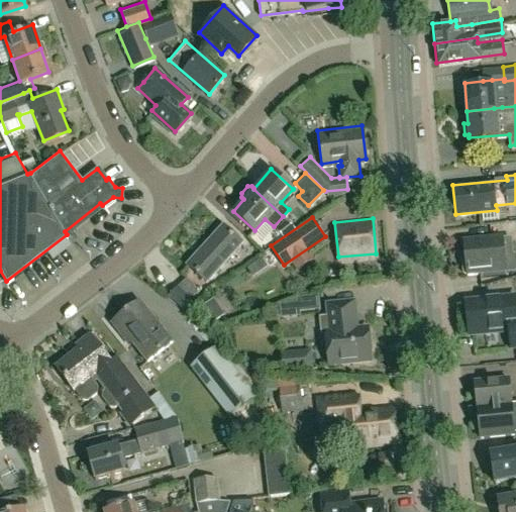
[(206,280),(242,240),(222,222),(186,262),(206,280)]
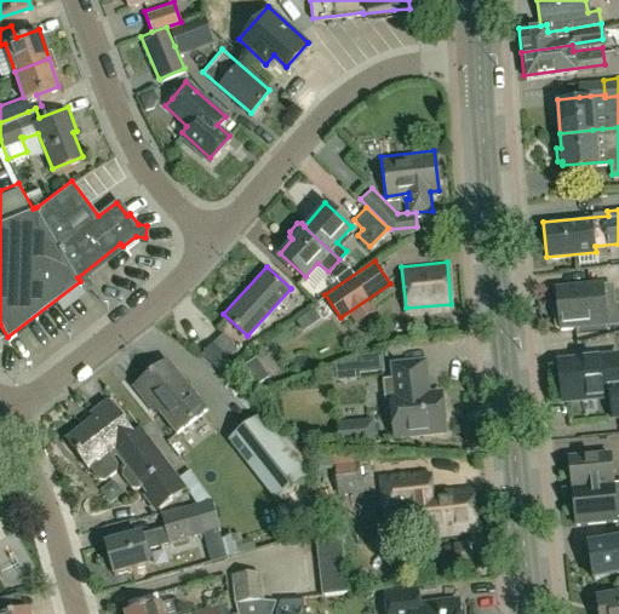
[(605,321),(605,323),(618,321),(618,314),(618,300),(614,300),(612,281),(601,282),(601,279),(555,282),(559,325),(605,321)]
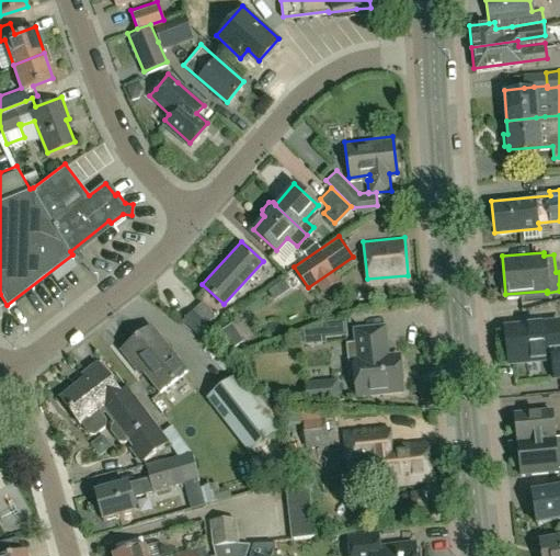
[(180,288),(171,295),(182,313),(191,306),(180,288)]
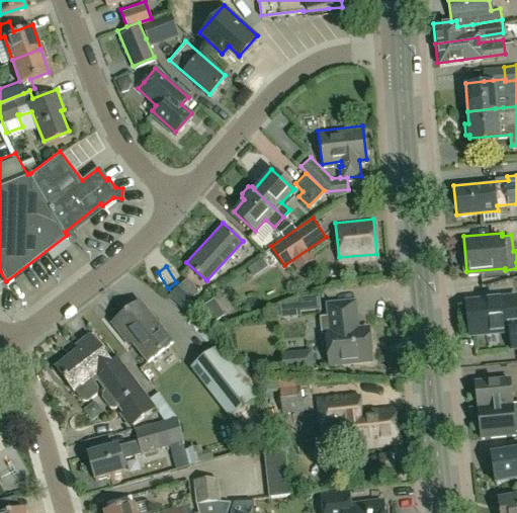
[(516,303),(516,296),(465,301),(468,330),(508,326),(510,346),(516,345),(516,303)]
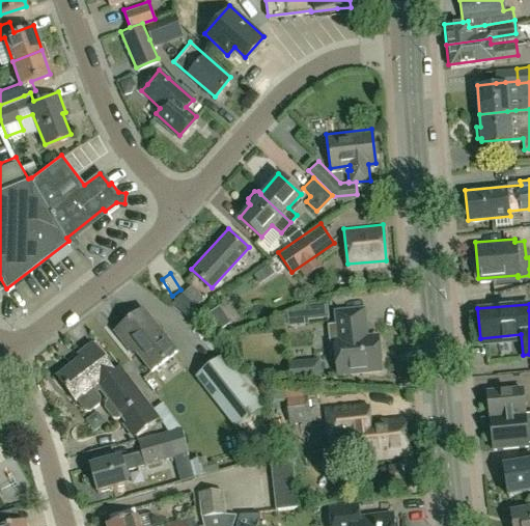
[(365,334),(362,306),(334,309),(336,321),(327,322),(329,339),(332,338),(336,371),(381,366),(377,332),(365,334)]
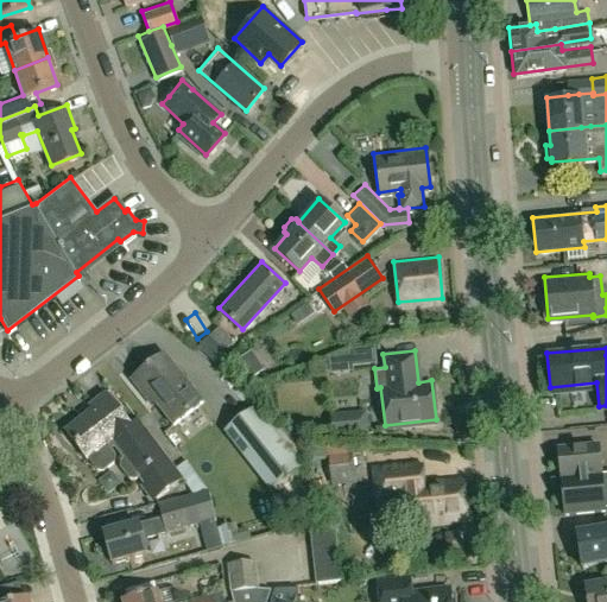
[(156,398),(175,422),(202,399),(164,352),(130,379),(149,404),(156,398)]
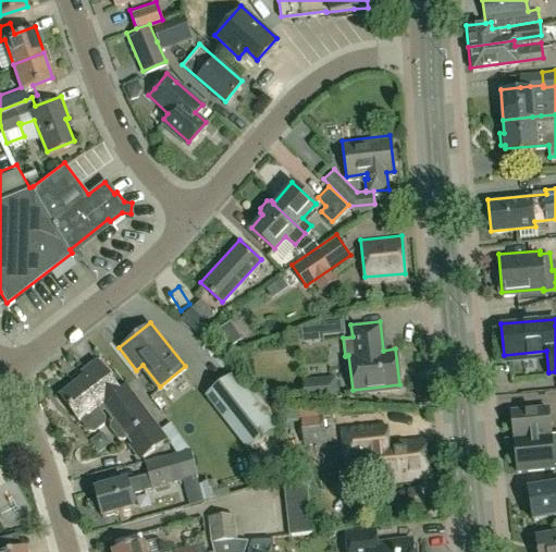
[(118,385),(99,362),(84,373),(83,372),(59,391),(79,417),(81,416),(89,426),(95,426),(104,418),(104,413),(97,403),(99,402),(102,405),(103,404),(113,416),(111,418),(110,422),(118,433),(123,433),(130,428),(136,436),(133,438),(143,451),(167,433),(125,380),(118,385)]
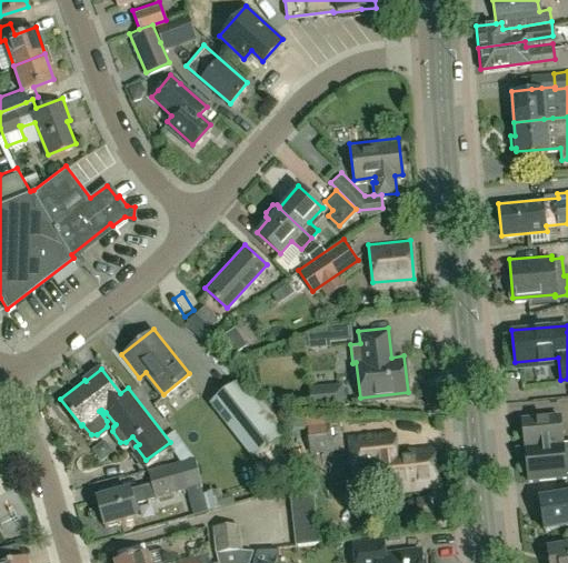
[(280,433),(276,428),(248,392),(237,380),(208,402),(251,455),(280,433)]
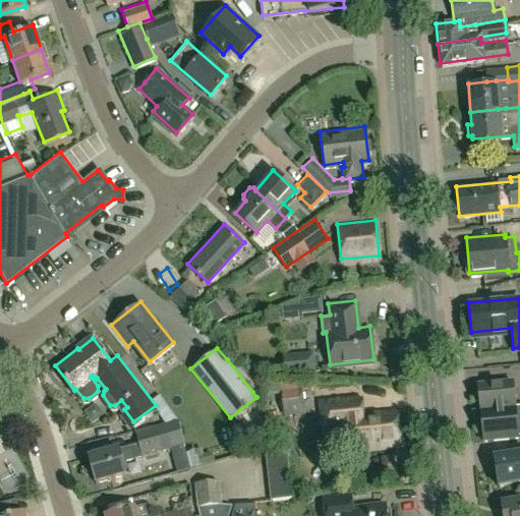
[(281,352),(283,374),(313,370),(311,349),(281,352)]
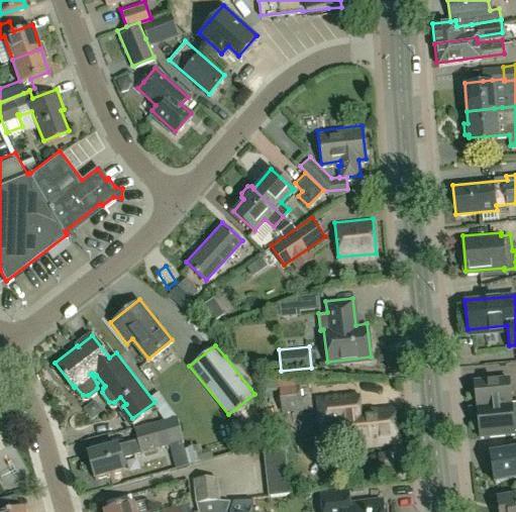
[(298,397),(296,373),(282,374),(283,384),(280,384),(282,399),(298,397)]
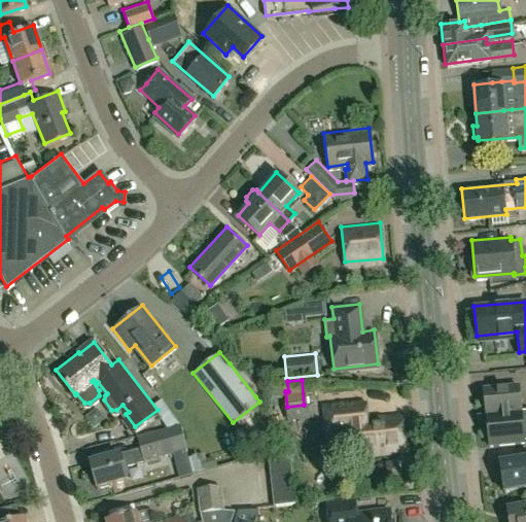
[(517,383),(482,386),(488,443),(523,440),(522,438),(525,437),(525,408),(520,409),(517,383)]
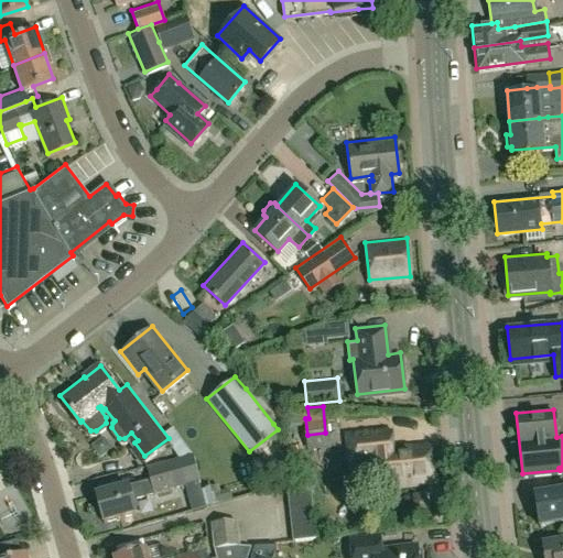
[(388,426),(345,430),(349,465),(370,463),(372,485),(433,479),(430,441),(390,446),(388,426)]
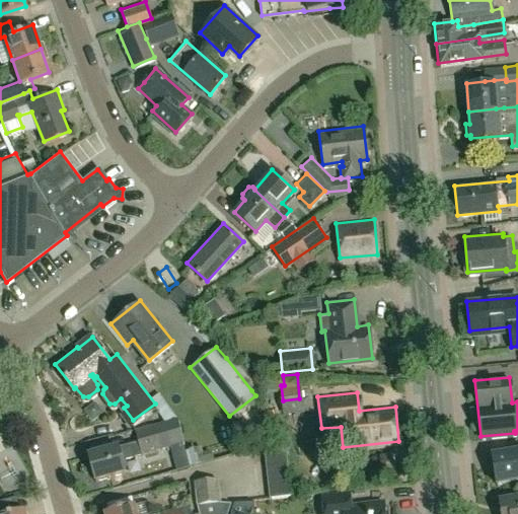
[(182,439),(175,415),(163,419),(163,418),(133,427),(137,439),(118,444),(118,445),(88,453),(94,478),(125,469),(121,456),(170,443),(182,439)]
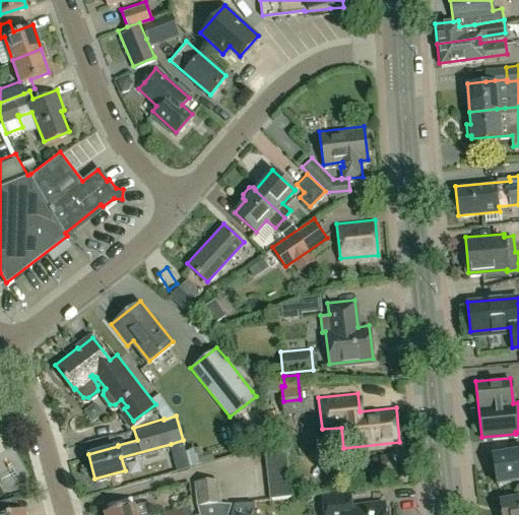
[(287,450),(265,452),(266,463),(288,462),(287,450)]
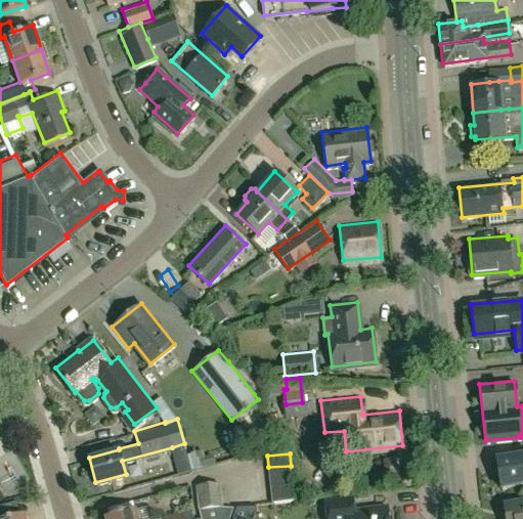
[(500,486),(522,482),(522,453),(496,458),(500,486)]
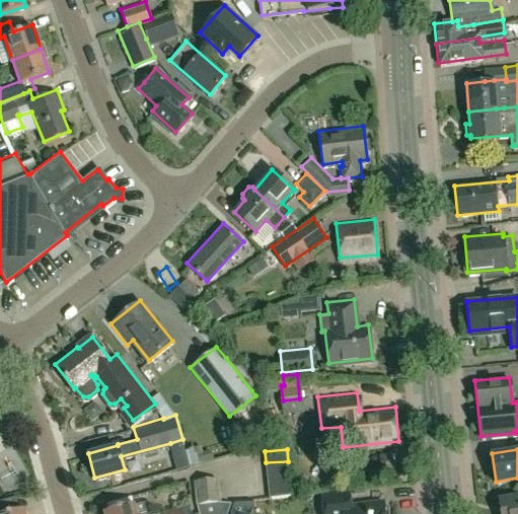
[(267,473),(289,471),(288,461),(266,462),(267,473)]
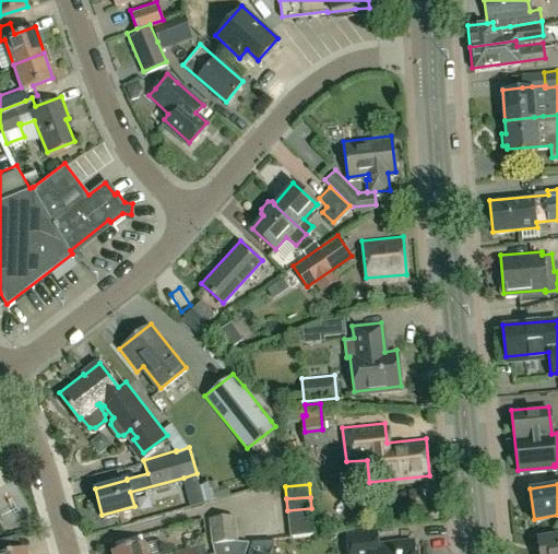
[(288,522),(312,520),(311,508),(287,510),(288,522)]
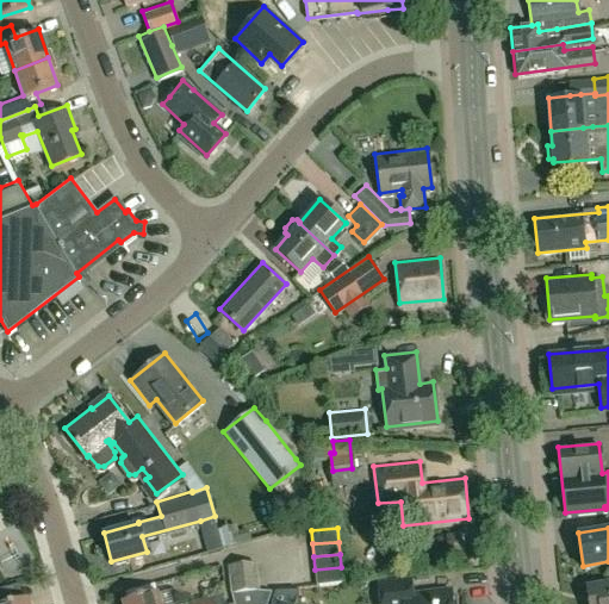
[(231,576),(256,573),(255,559),(229,562),(231,576)]
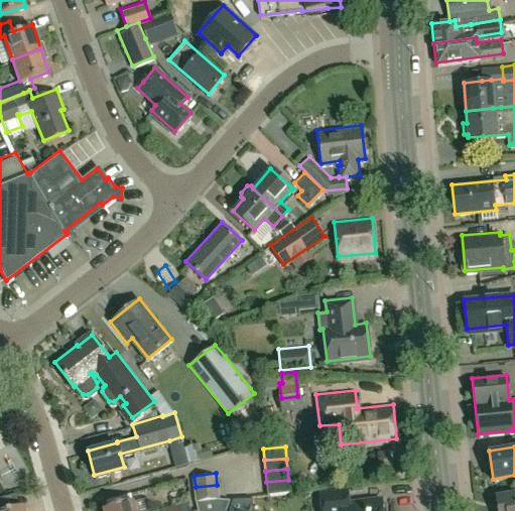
[(288,480),(266,482),(267,492),(289,490),(288,480)]
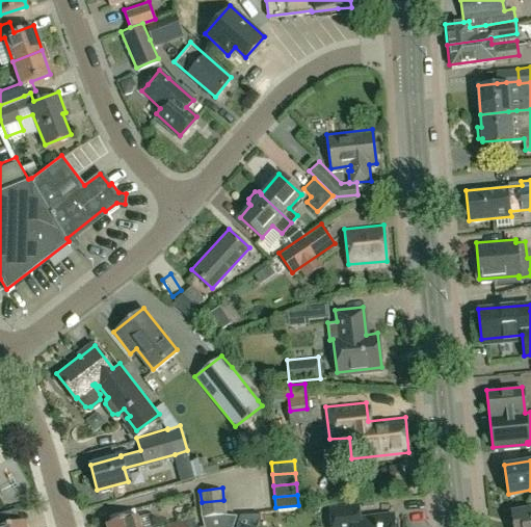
[(226,514),(224,511),(223,500),(202,502),(203,515),(203,516),(226,514)]
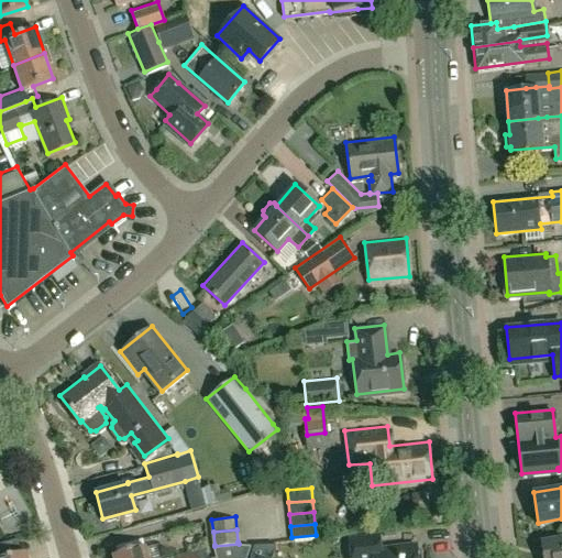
[(381,546),(379,533),(350,536),(351,557),(417,557),(416,542),(381,546)]
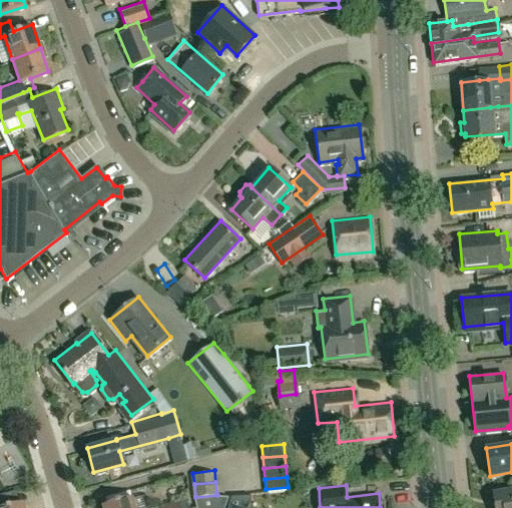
[(511,507),(511,487),(493,491),(495,507),(511,507)]
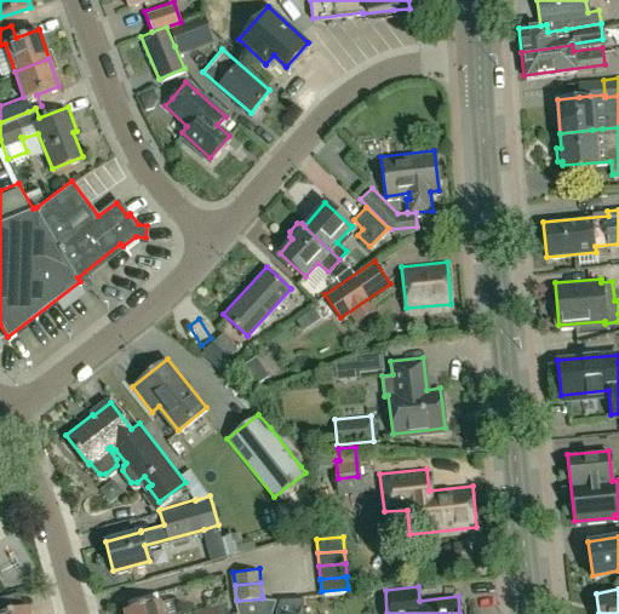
[(212,613),(210,603),(189,608),(189,610),(176,613),(164,613),(161,600),(158,601),(155,591),(126,598),(130,608),(125,610),(125,613),(212,613)]
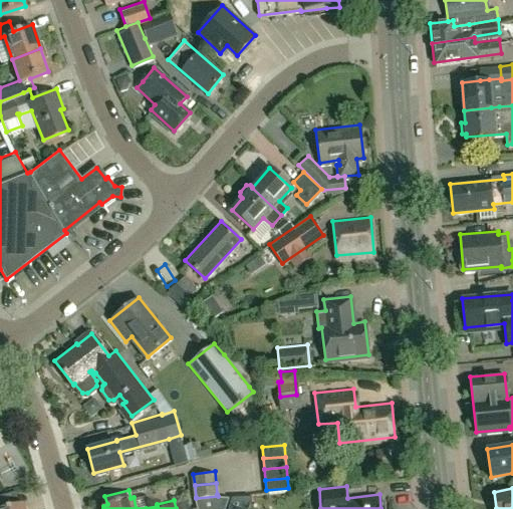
[(223,508),(226,500),(228,495),(217,494),(218,496),(196,498),(196,497),(195,497),(197,508),(223,508)]
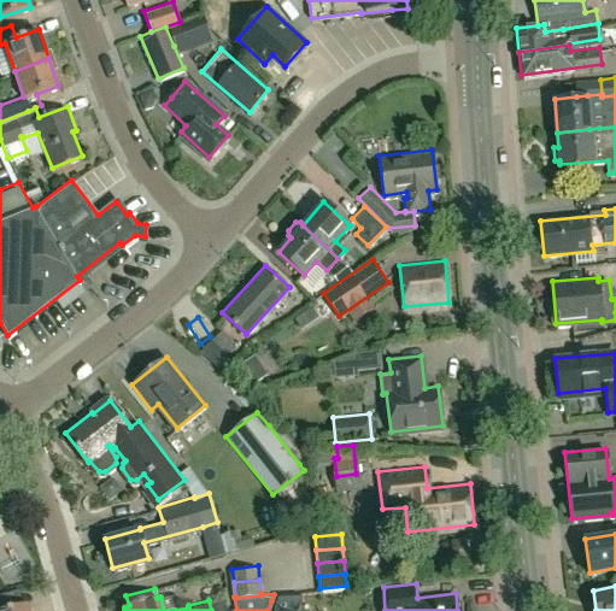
[(294,610),(300,595),(279,595),(273,610),(294,610)]
